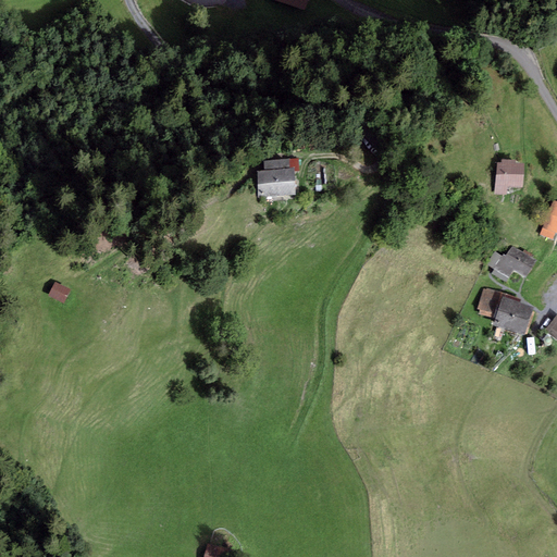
[(308,0),(270,0),(305,11),(308,0)]
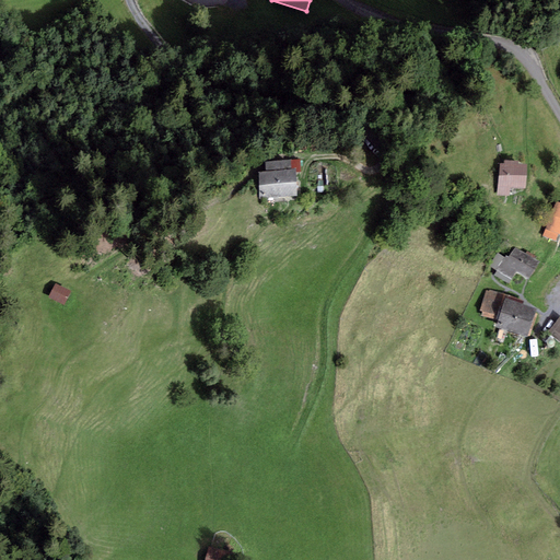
[(266,171),(258,172),(260,197),(298,195),(296,172),(301,172),(300,160),(265,162),(266,171)]
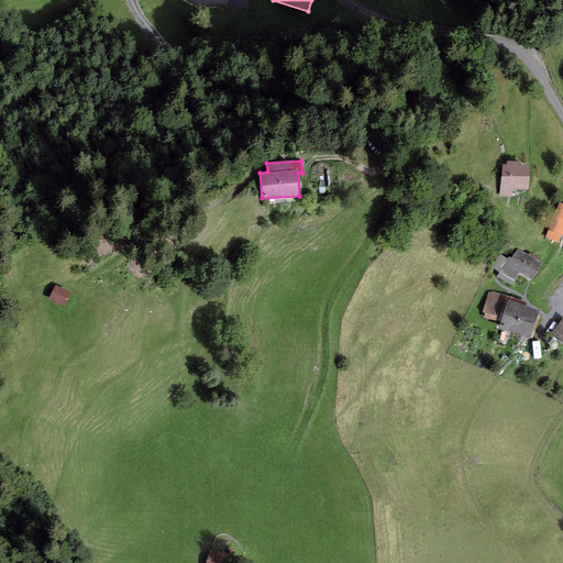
[(507,164),(503,164),(501,196),(511,196),(512,189),(529,189),(530,165),(521,165),(521,162),(507,161),(507,164)]
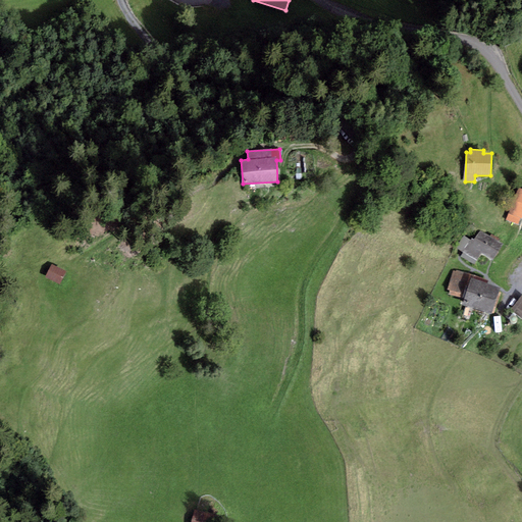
[(521,189),(519,188),(507,219),(518,223),(520,217),(521,217),(521,189)]
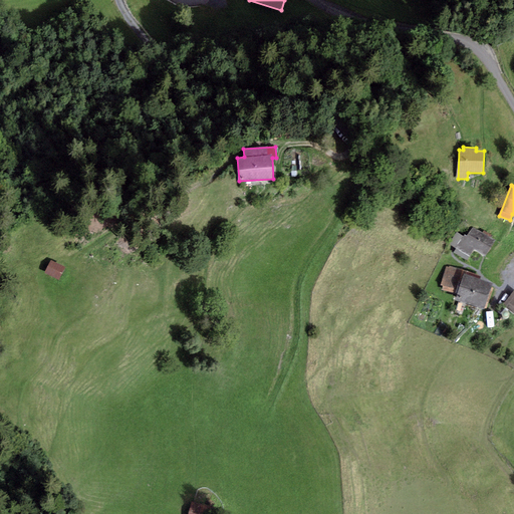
[(458,248),(455,252),(468,260),(474,249),(486,256),(496,240),(473,226),(467,235),(465,234),(463,236),(457,232),(450,244),(458,248)]
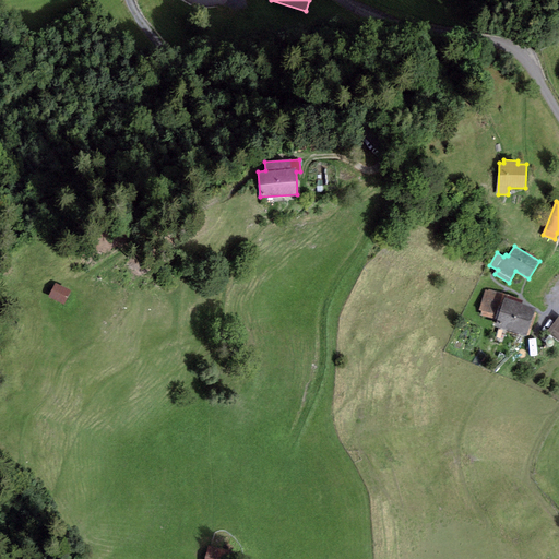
[(70,290),(55,283),(48,297),(63,305),(70,290)]
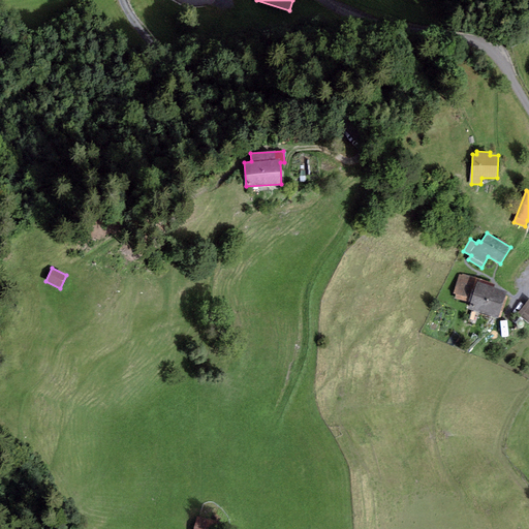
[(494,287),(494,284),(460,274),(454,293),(456,294),(455,299),(469,303),(467,309),(498,319),(507,291),(494,287)]
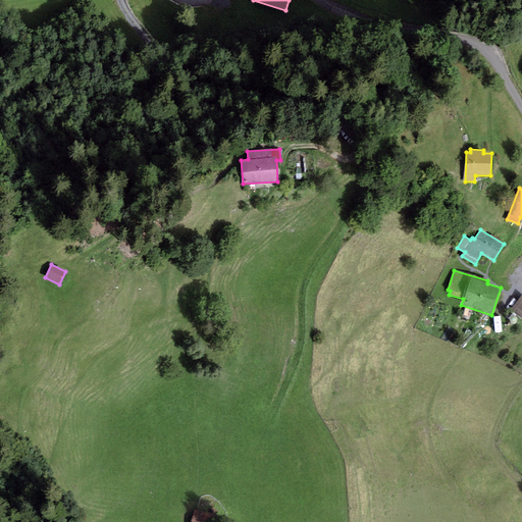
[(521,296),(511,310),(521,319),(521,296)]
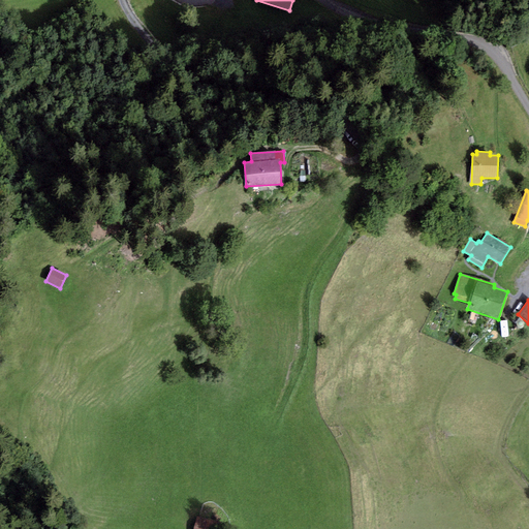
All buildings are outlined.
